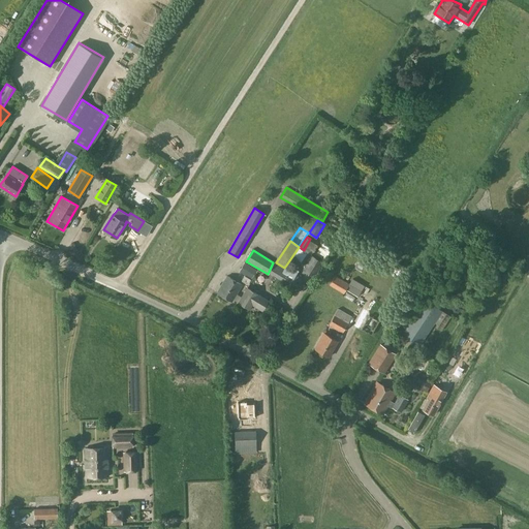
[(315,276),(322,262),(311,255),(304,269),(315,276)]
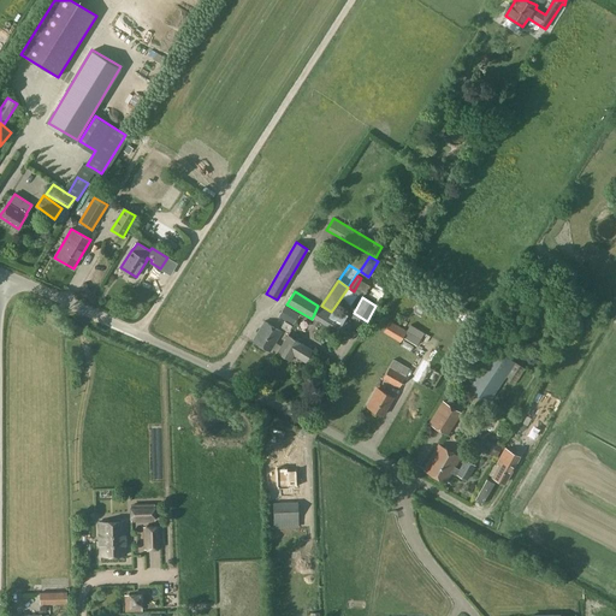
[(331,312),(321,306),(319,304),(318,306),(313,317),(341,333),(348,323),(344,321),(348,315),(335,307),(331,312)]
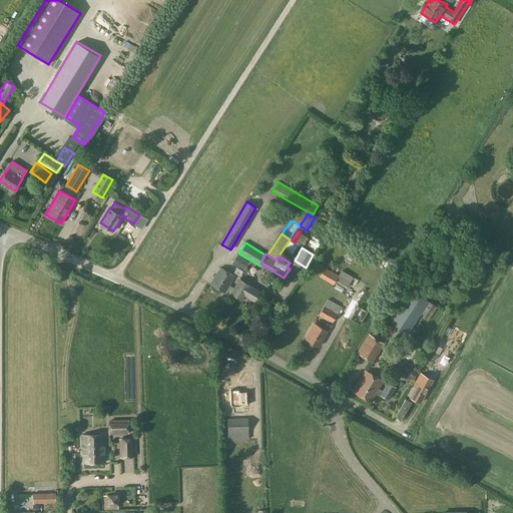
[(243,259),(238,268),(243,271),(248,262),(243,259)]
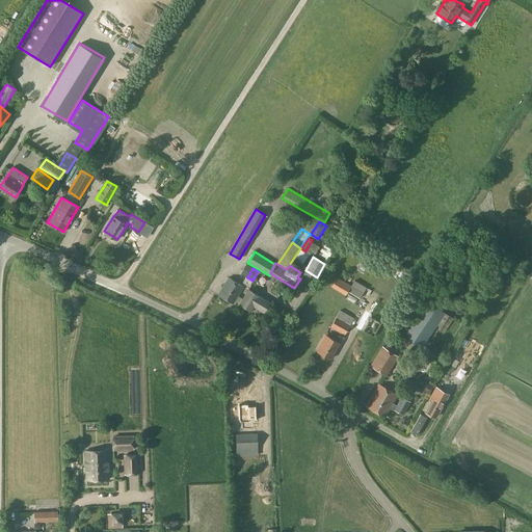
[(233,303),(243,287),(229,277),(218,294),(233,303)]
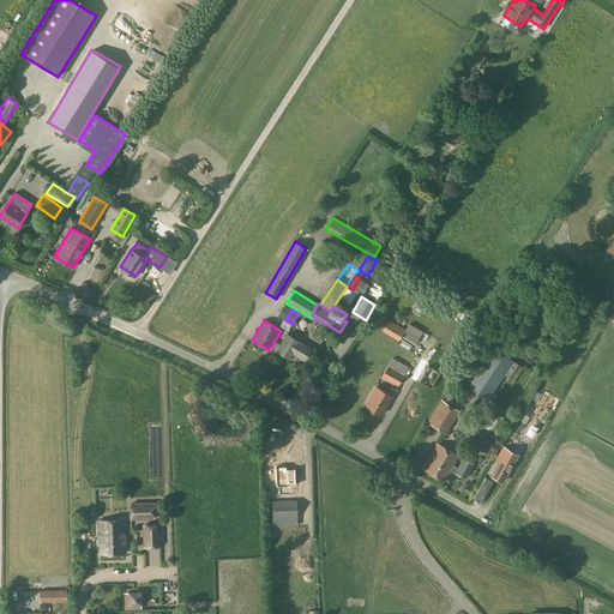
[(405,331),(389,320),(383,330),(398,339),(402,335),(415,343),(422,331),(409,324),(405,331)]
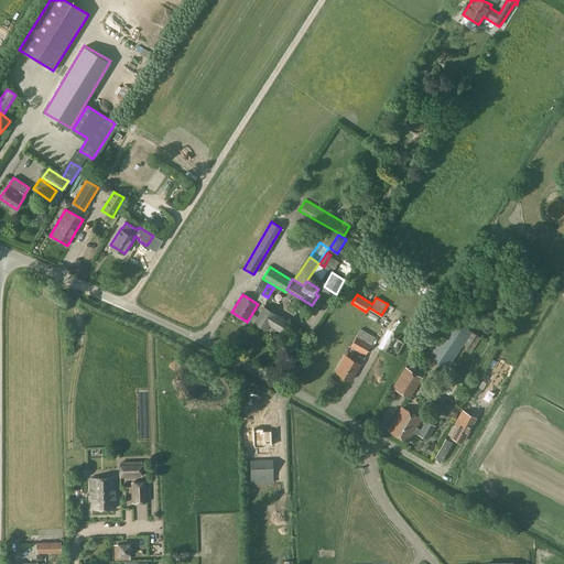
[(280,332),(286,321),(263,307),(255,323),(266,331),(269,325),(280,332)]
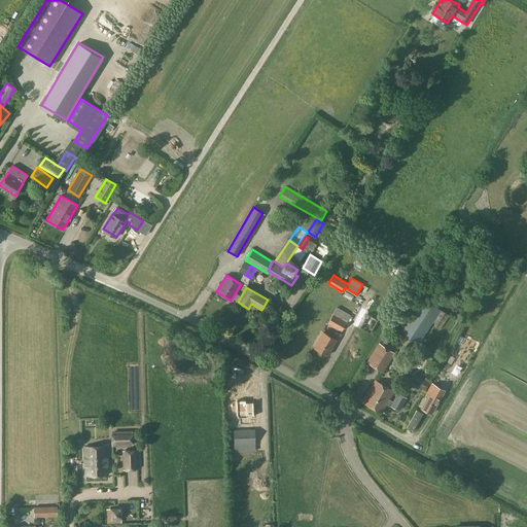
[(438,328),(448,316),(424,300),(401,332),(421,346),(425,340),(422,338),(433,320),(437,323),(435,326),(438,328)]
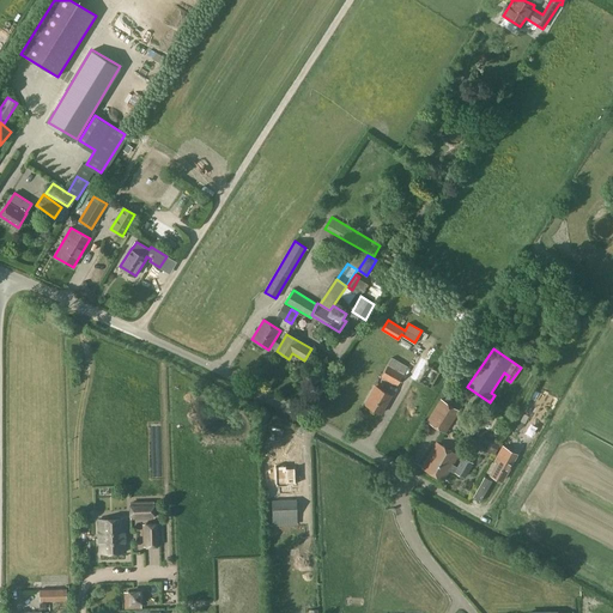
[(396,384),(407,366),(393,357),(382,376),(396,384)]
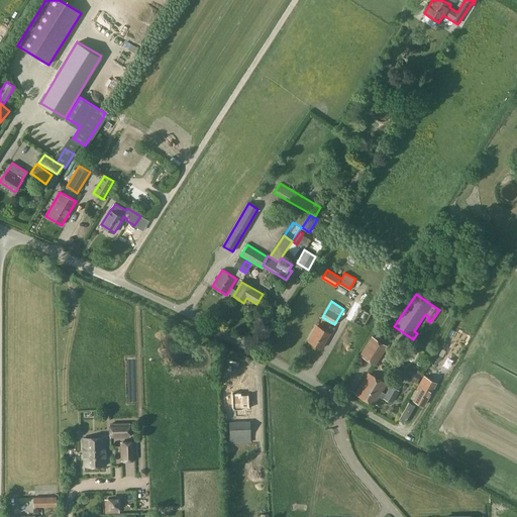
[(321,348),(330,333),(317,326),(308,341),(321,348)]
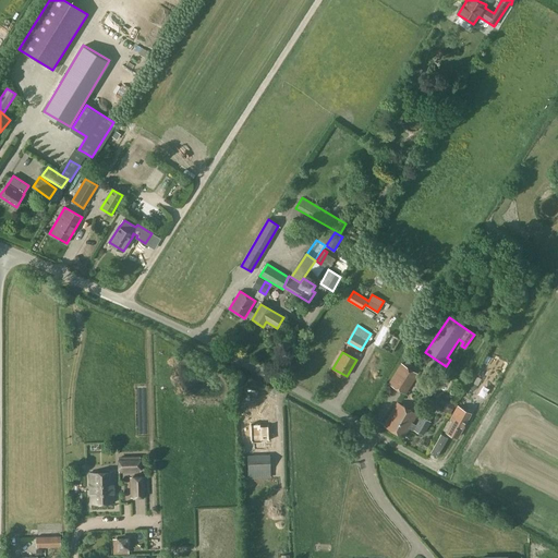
[(405,393),(417,374),(402,364),(389,383),(405,393)]
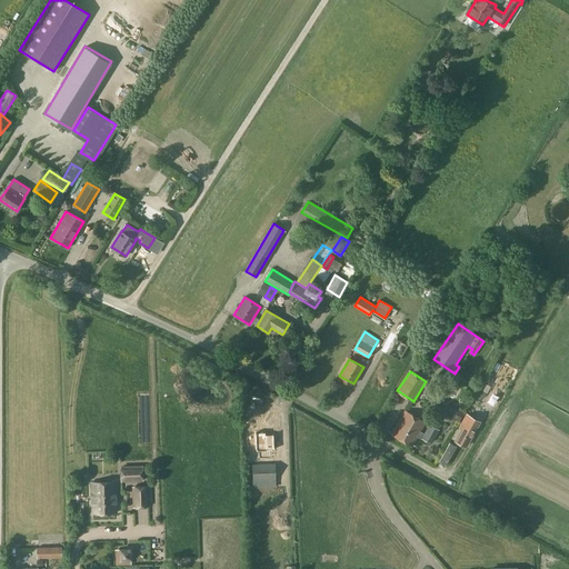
[(395,413),(400,401),(395,398),(388,410),(395,413)]
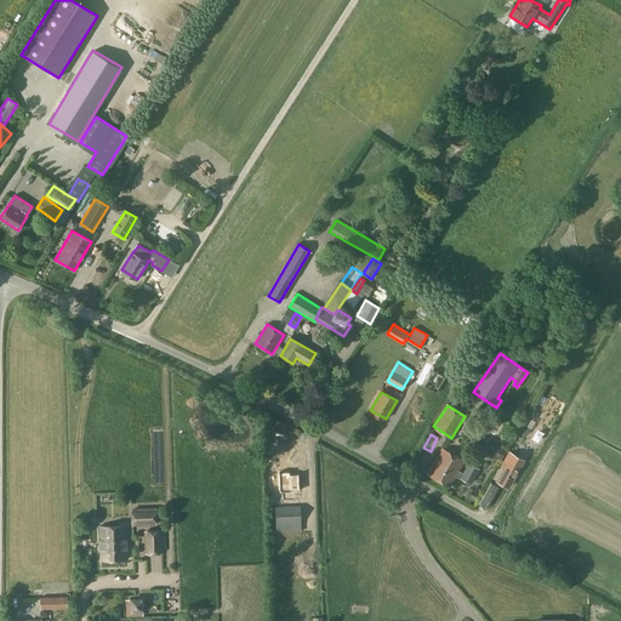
[(463,473),(459,471),(465,460),(442,449),(428,474),(449,488),(456,476),(471,484),(479,468),(469,462),(463,473)]
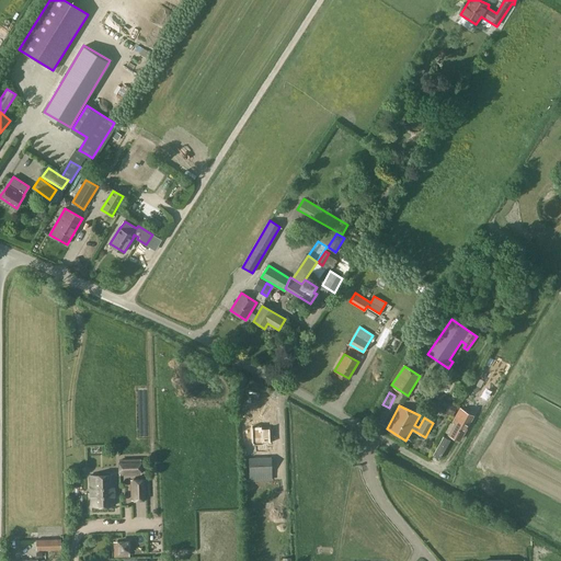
[(459,441),(472,416),(459,410),(453,422),(455,423),(449,434),(459,441)]
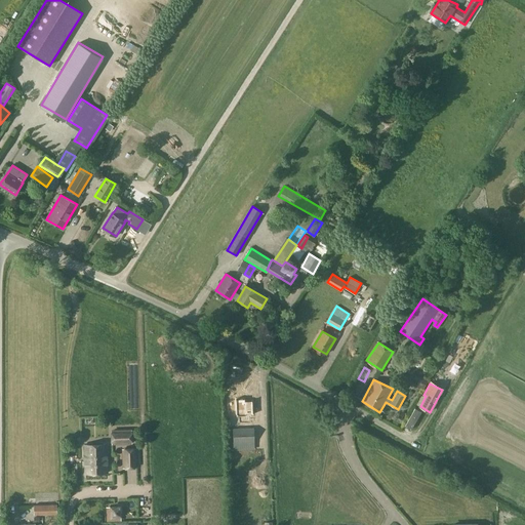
[(237,400),(238,415),(242,415),(242,420),(250,420),(250,415),(253,414),(253,401),(246,401),(246,399),(237,400)]
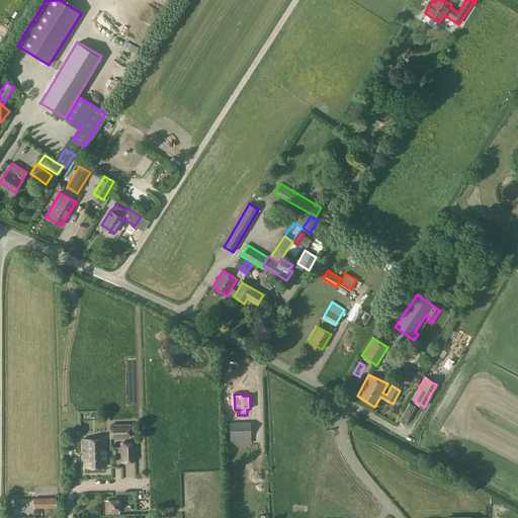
[(246,431),(245,421),(227,422),(228,432),(246,431)]
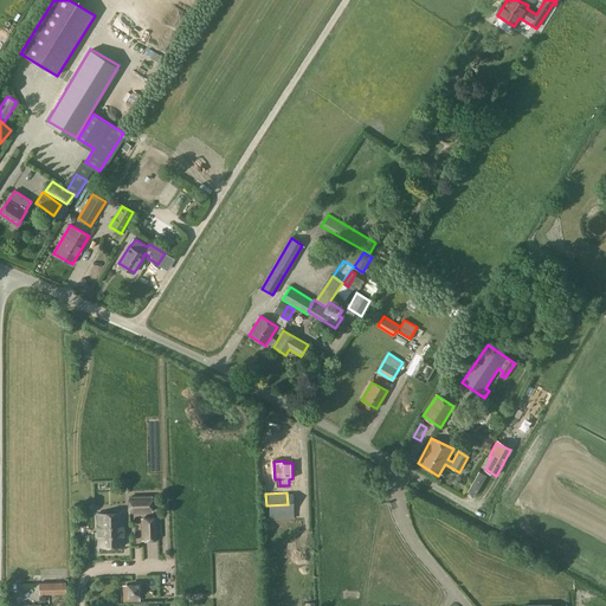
[(152,497),(129,498),(130,513),(153,511),(152,497)]
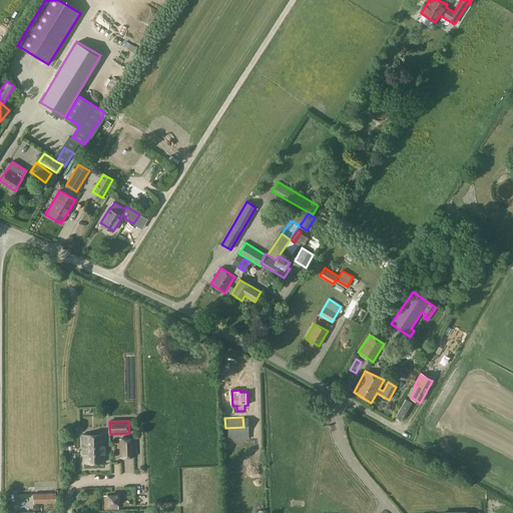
[(258,430),(244,430),(245,457),(259,456),(258,430)]
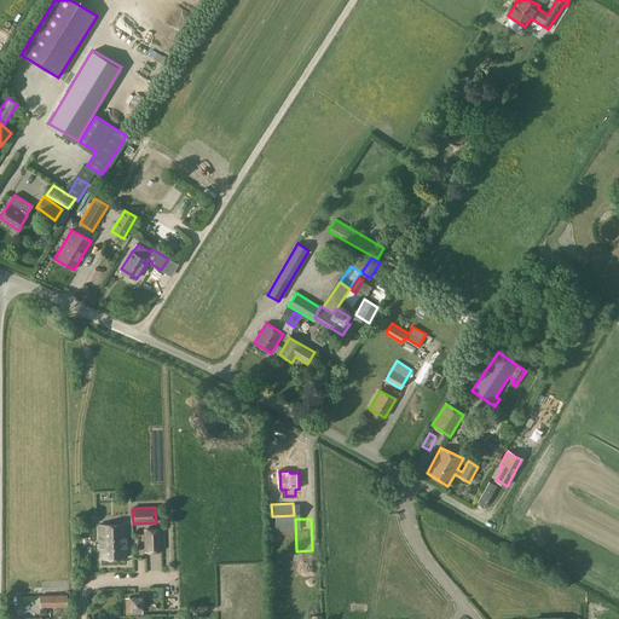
[(126,525),(100,525),(102,560),(127,559),(126,525)]
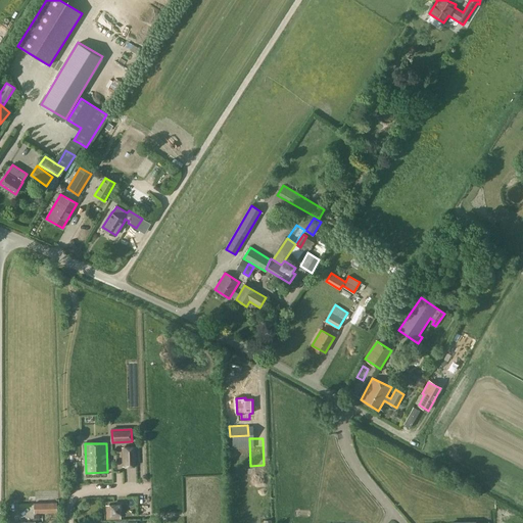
[(136,447),(124,447),(124,466),(136,466),(136,447)]
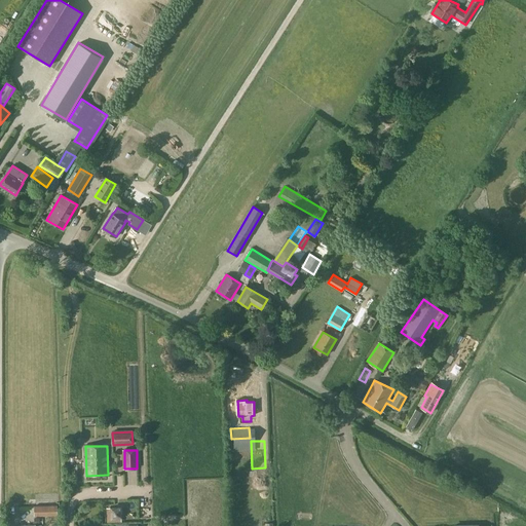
[(35,516),(57,516),(57,506),(34,506),(35,516)]
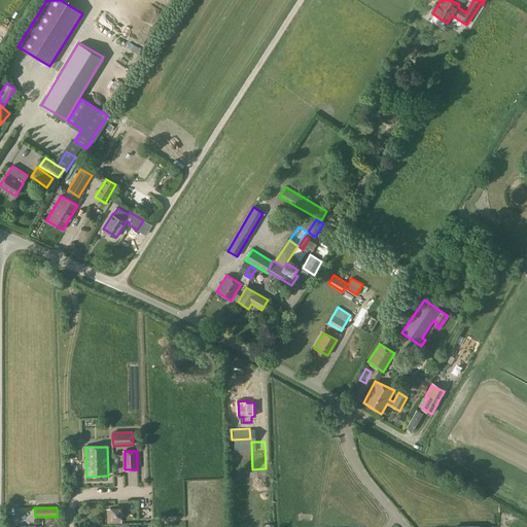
[(123,508),(106,510),(107,524),(121,523),(121,520),(123,520),(123,508)]
